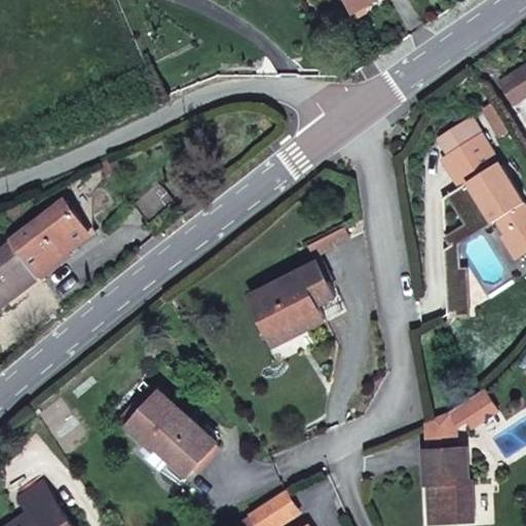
[(378,0),(351,0),(358,11),(378,0)]
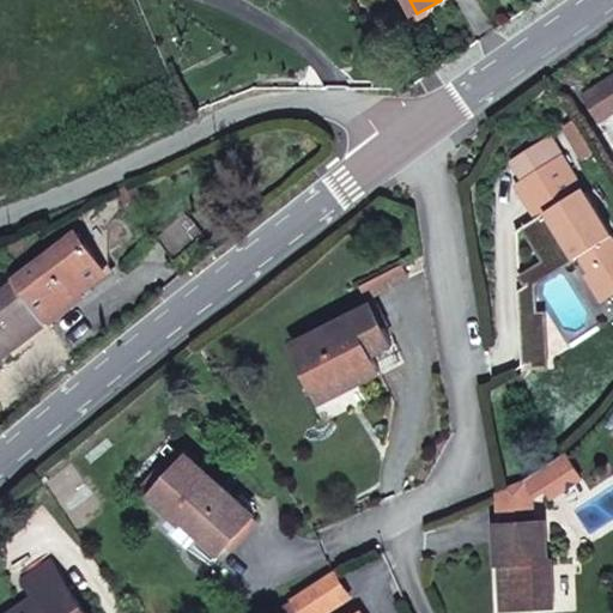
[(612,113),(612,77),(584,96),(600,121),(612,113)]
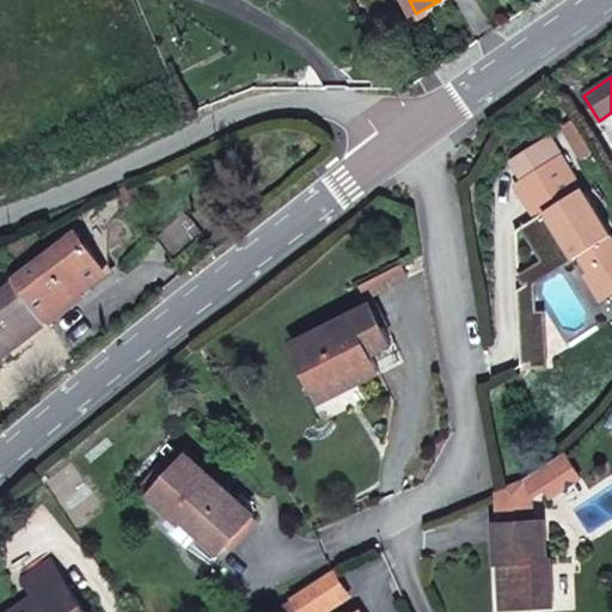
[(562,154),(551,138),(513,161),(524,179),(562,154)]
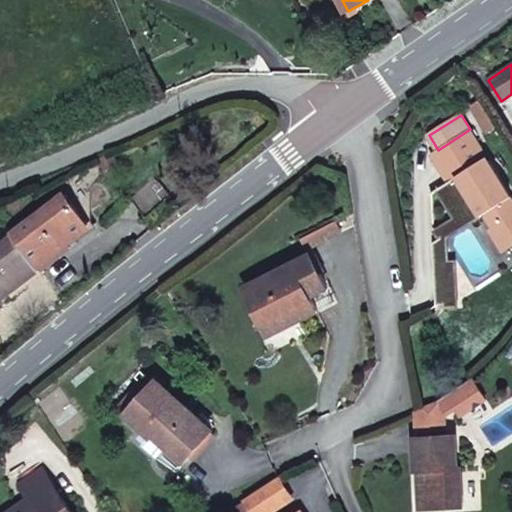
[(470,129),(438,150),(431,154),(449,183),(458,177),(482,215),(482,217),(485,215),(493,226),(506,219),(511,228),(511,197),(511,196),(511,195),(470,129)]
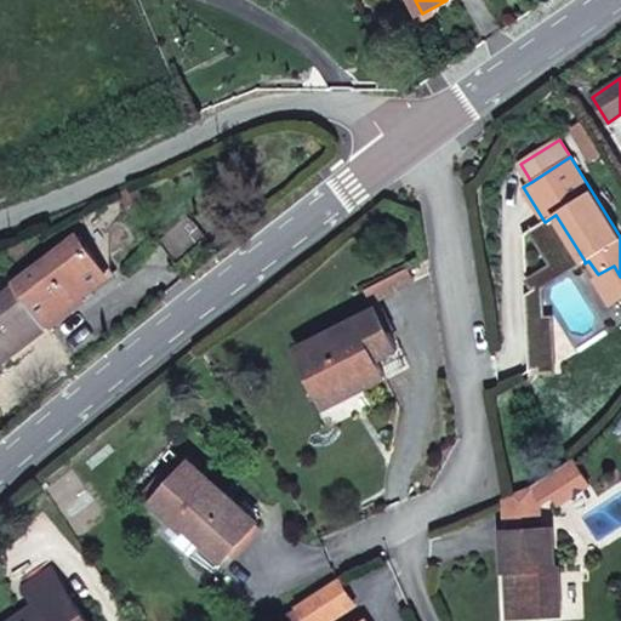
[(143,201),(136,186),(120,194),(127,210),(143,201)]
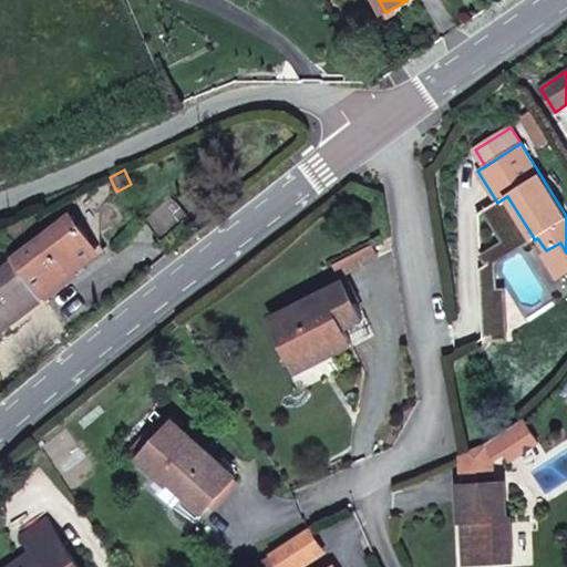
[(534,238),(507,196),(497,203),(488,208),(509,241),(519,236),(524,245),(534,238)]
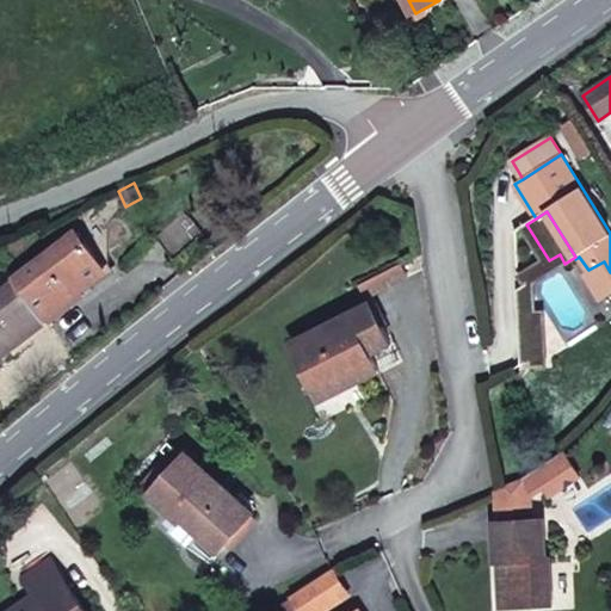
[(110,273),(79,232),(17,278),(18,281),(32,298),(48,320),(110,273)]
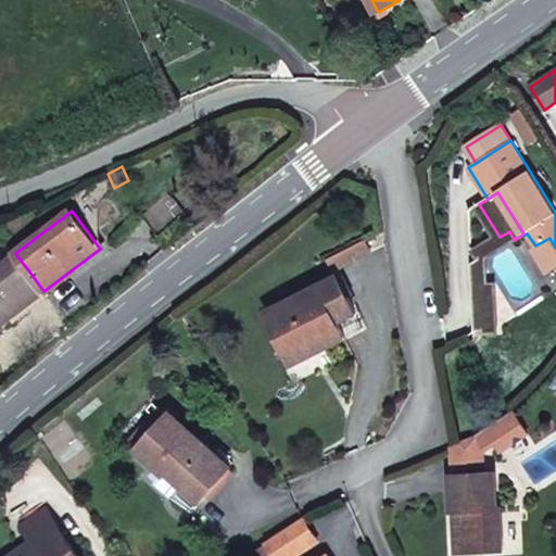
[(514,240),(509,231),(500,237),(476,252),(480,257),(482,260),(514,240)]
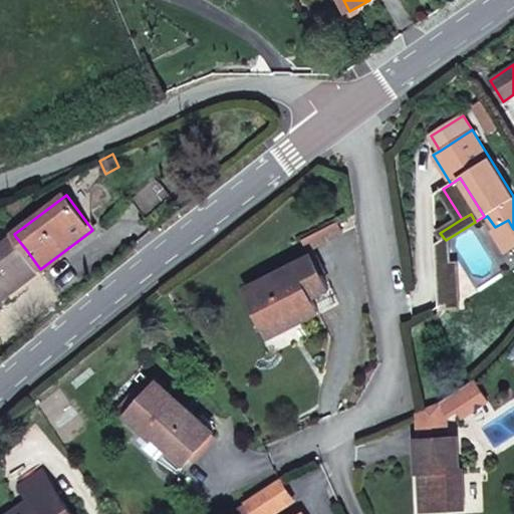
[(513,229),(508,220),(495,227),(492,229),(505,250),(513,244),(513,229)]
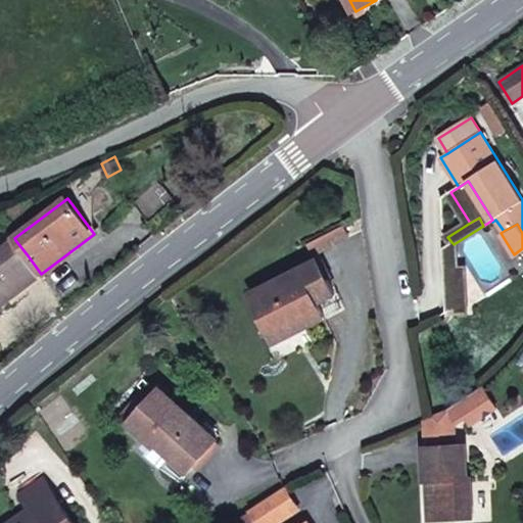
[(345,238),(340,228),(322,237),(327,247),(345,238)]
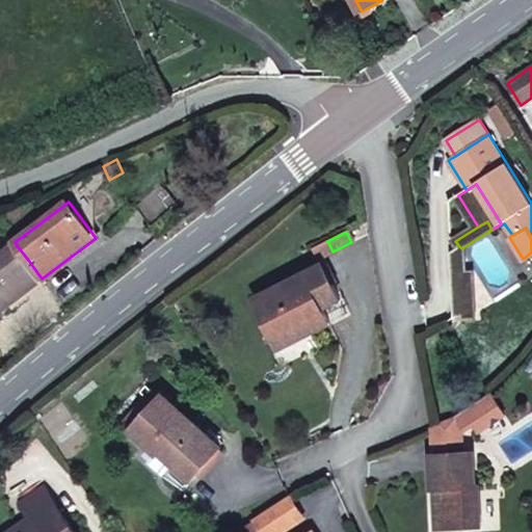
[(333,251),(327,241),(314,247),(320,259),(333,251)]
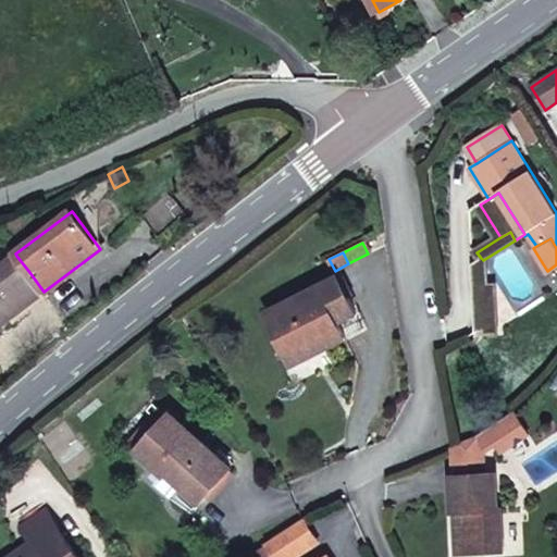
[(29,272),(16,256),(0,268),(0,329),(46,294),(29,272)]
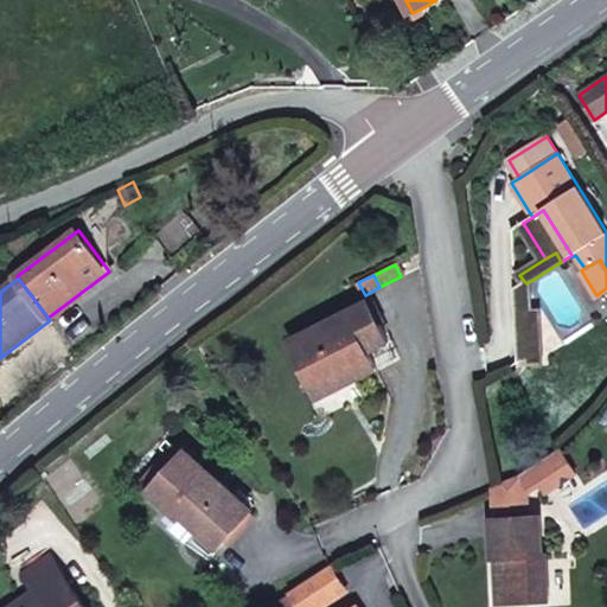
[(524,281),(515,288),(518,362),(542,360),(540,314),(529,314),(528,285),(526,283),(524,281)]
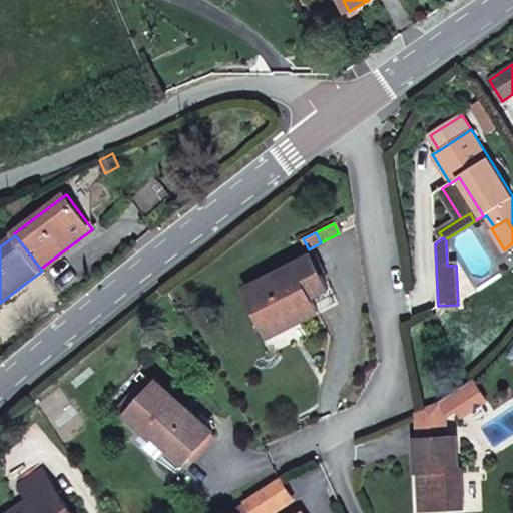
[(329,289),(312,255),(247,289),(271,336),(319,312),(311,297),(329,289)]
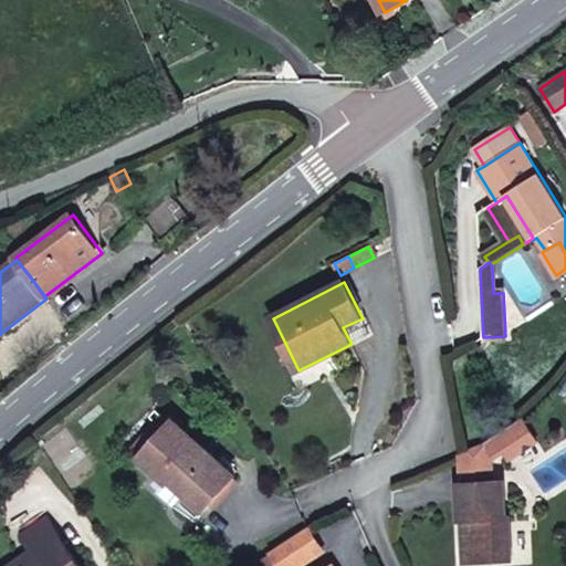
[(537,442),(523,419),(485,443),(494,457),(504,450),(513,444),(519,453),(537,442)]
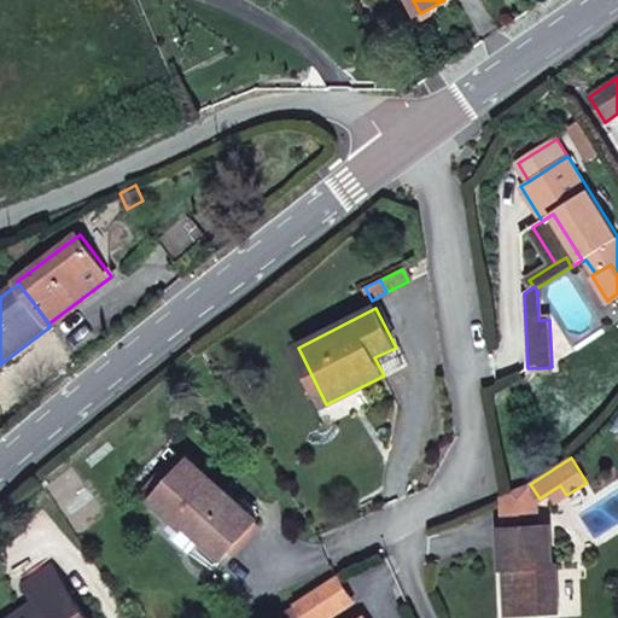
[(258,519),(191,459),(155,500),(186,528),(192,520),(229,552),(258,519)]
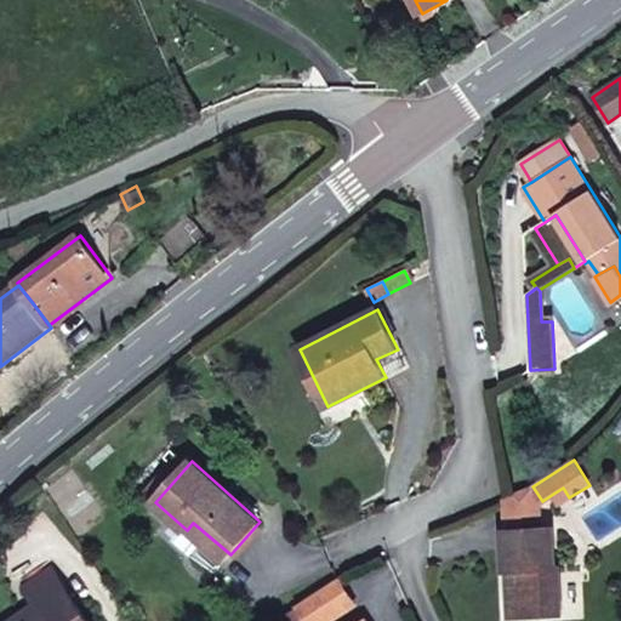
[(542,501),(533,486),(505,499),(507,530),(543,529),(542,501)]
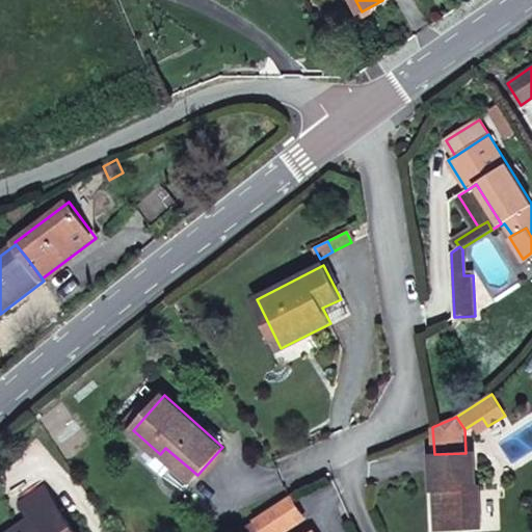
[(487,426),(482,418),(474,423),(479,432),(487,426)]
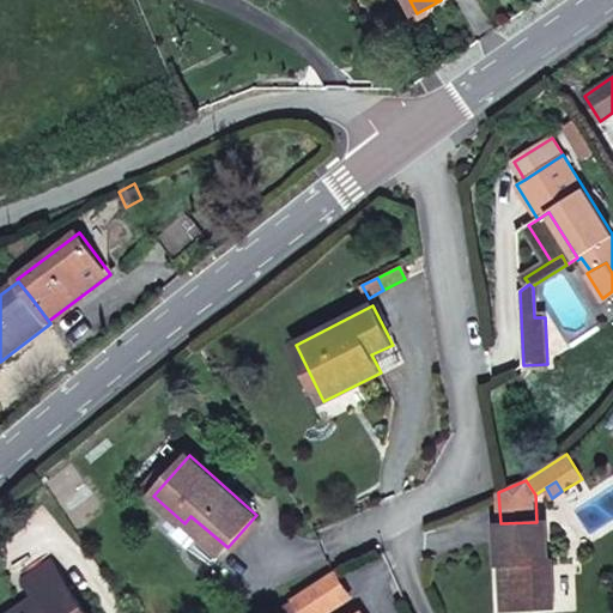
[(228,547),(190,516),(184,523),(171,538),(189,552),(198,544),(217,559),(228,547)]
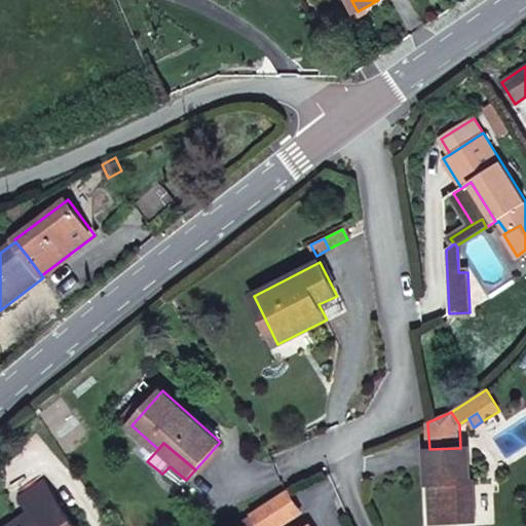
[(460,448),(429,449),(427,450),(429,484),(433,484),(438,484),(439,490),(433,490),(434,523),(477,520),(475,480),(472,480),(470,447),(460,448)]
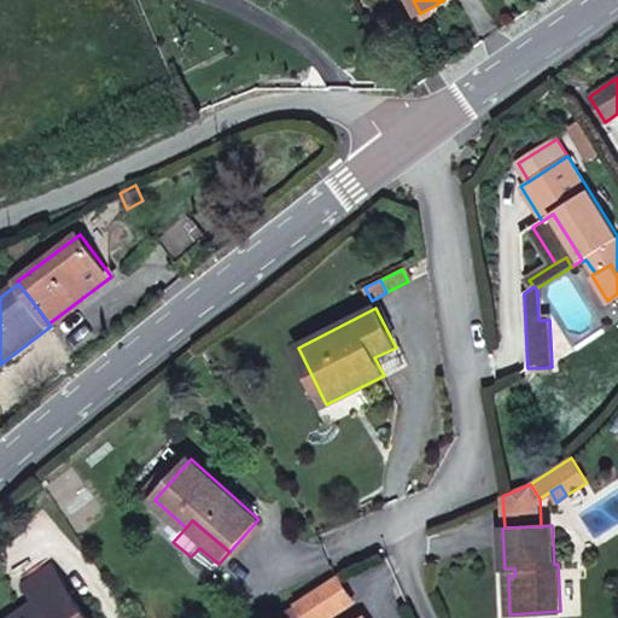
[(87,617),(54,569),(27,587),(38,602),(15,617),(87,617)]
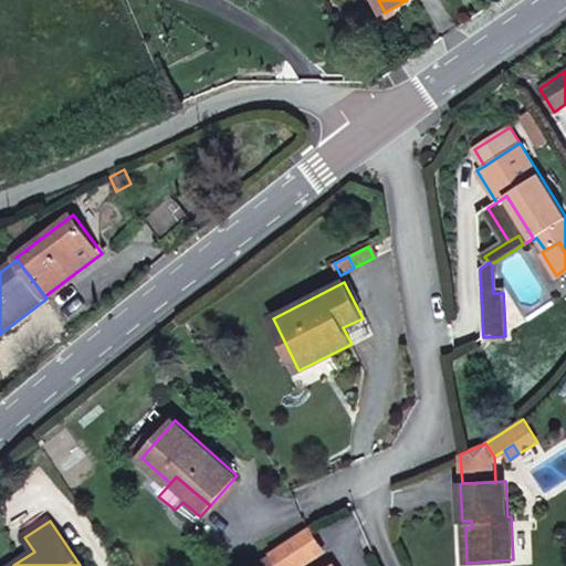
[(324,552),(310,527),(287,541),(303,565),(324,552)]
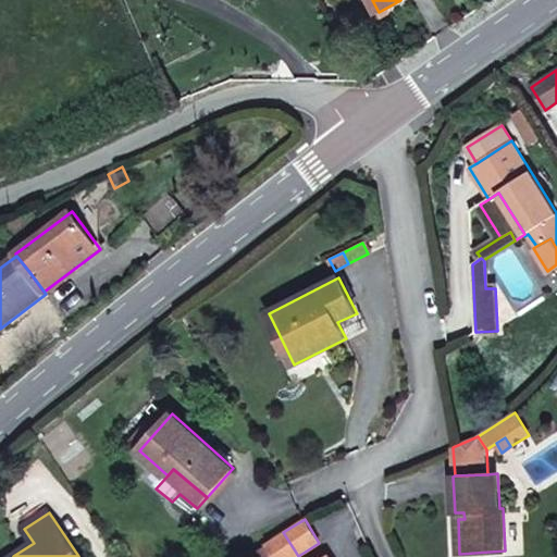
[(296,556),(298,556),(283,532),(267,543),(275,556),(296,556)]
